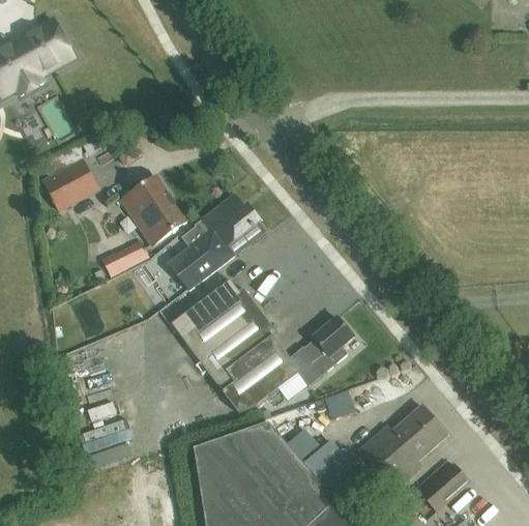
[(19,37),(0,47),(0,93),(1,95),(16,87),(20,94),(42,81),(38,74),(74,55),(53,19),(32,30),(33,32),(20,39),(19,37)]
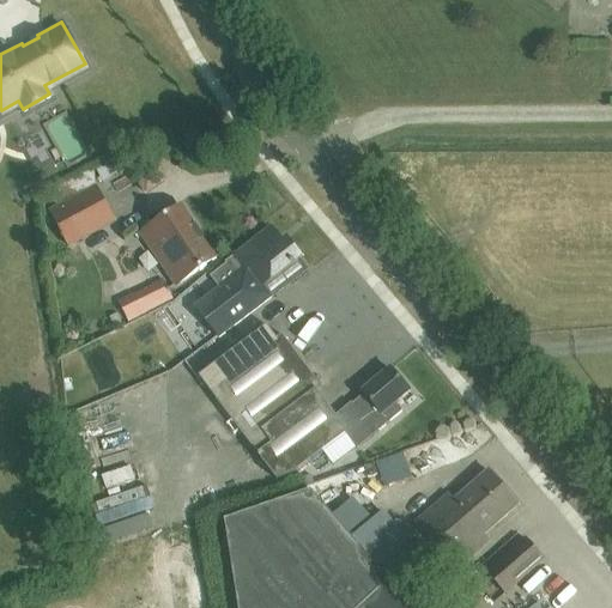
[(133,170),(146,189),(164,177),(151,158),(133,170)]
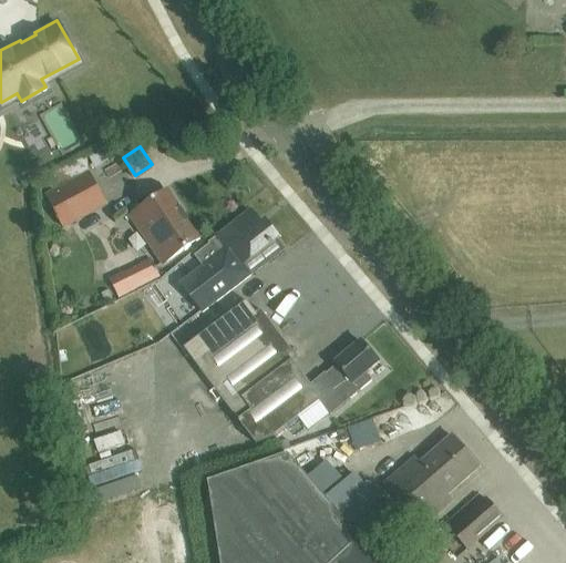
[(62,174),(92,164),(89,154),(59,164),(62,174)]
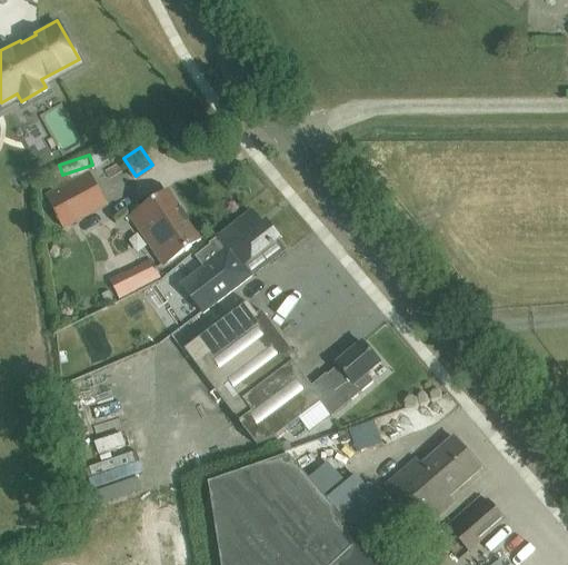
[(88,170),(46,194),(62,225),(105,201),(88,170)]
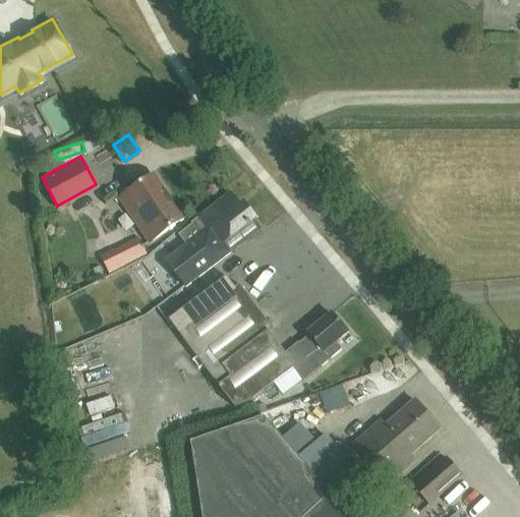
[(153,173),(119,195),(149,240),(182,217),(153,173)]
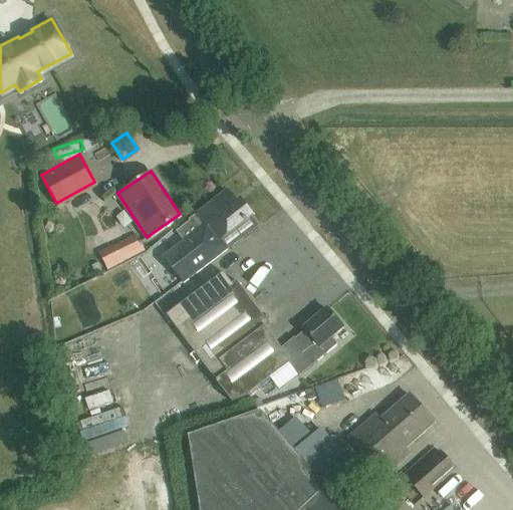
[(220,237),(236,225),(243,234),(258,223),(251,214),(252,213),(239,196),(235,199),(226,188),(196,211),(197,212),(176,228),(184,239),(164,254),(183,279),(227,246),(220,237)]
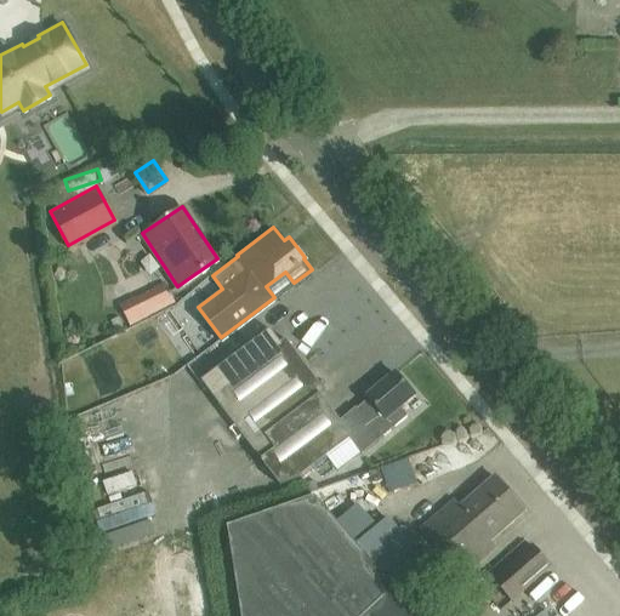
[(134,296),(120,302),(130,321),(143,315),(134,296)]
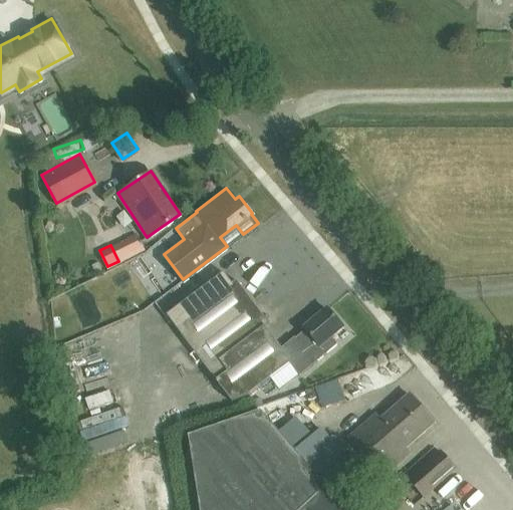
[(166,312),(231,399),(230,399),(235,407),(251,401),(270,387),(264,378),(289,360),(298,371),(314,358),(307,350),(317,341),(319,343),(341,324),(325,306),(303,325),(307,330),(297,338),(293,333),(280,344),(265,324),(268,321),(236,278),(231,282),(222,270),(166,312)]
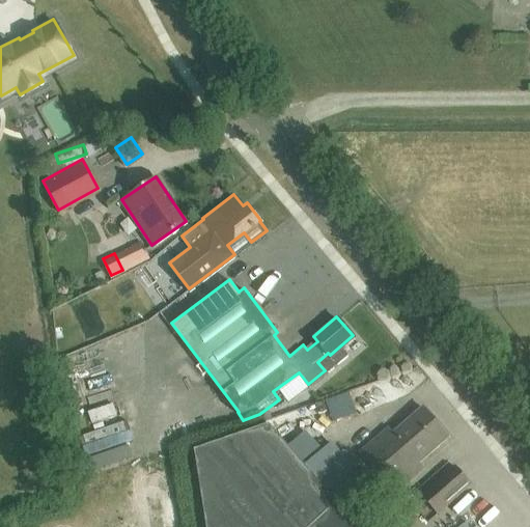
[(268,422),(194,448),(205,526),(356,526),(353,523),(393,487),(396,490),(423,465),(419,460),(449,434),(423,405),(393,431),(387,423),(360,448),(375,466),(339,497),(338,496),(361,475),(330,440),(304,463),(268,422)]
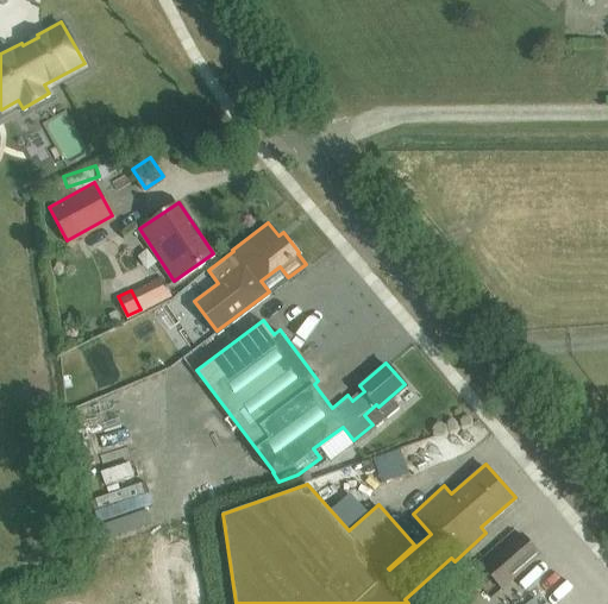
[(364,476),(339,499),(353,514),(377,490),(364,476)]
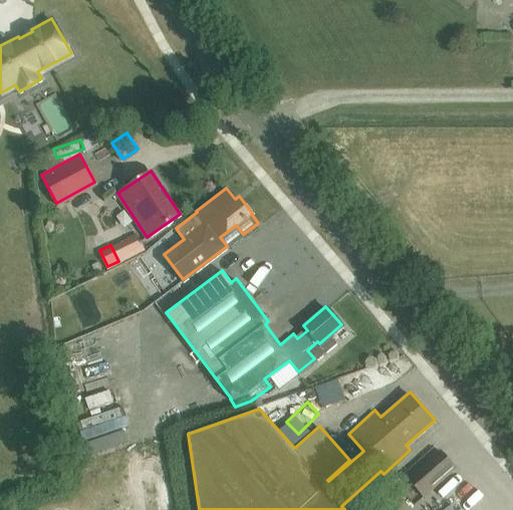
[(422,494),(455,467),(439,448),(407,476),(422,494)]
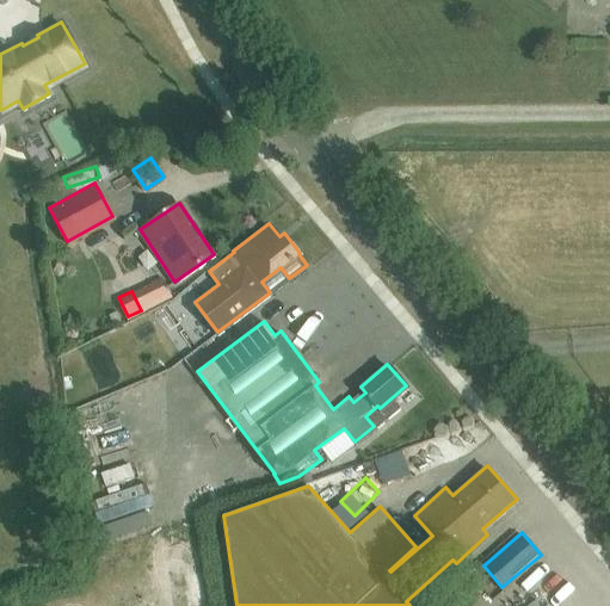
[(516,603),(531,591),(522,579),(506,591),(516,603)]
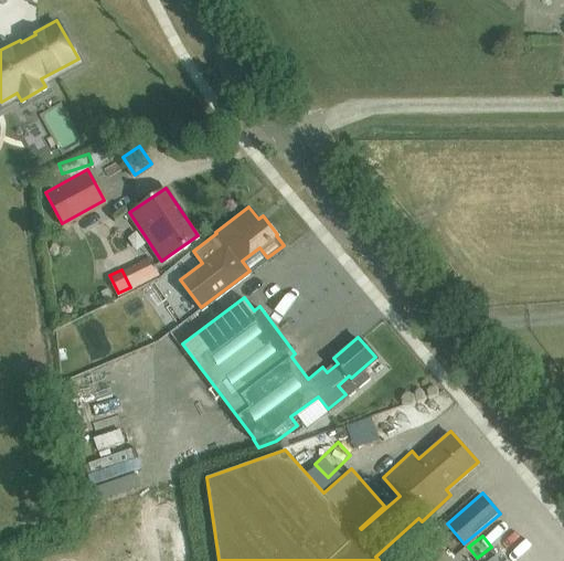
[(508,537),(492,547),(500,559),(515,549),(508,537)]
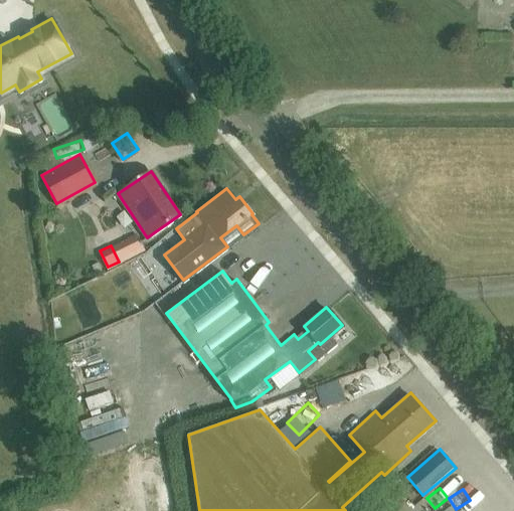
[(367,510),(391,510),(381,499),(367,510)]
